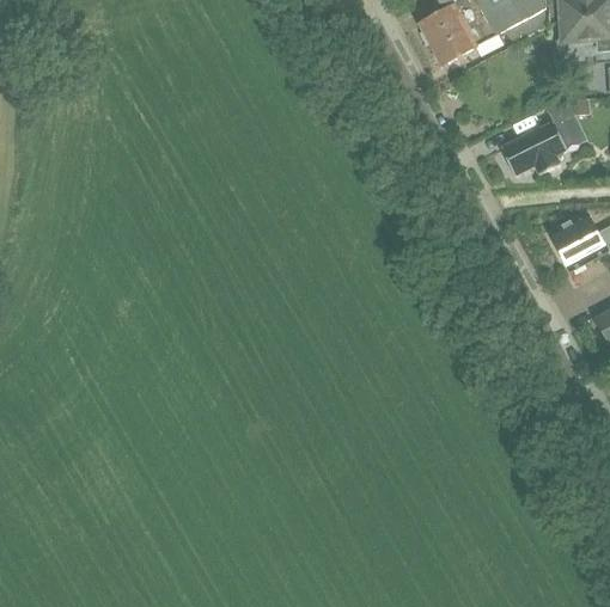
[(435,0),(443,11),(419,23),(440,65),(474,47),(469,38),(489,28),(494,36),(546,6),(542,0),(435,0)]
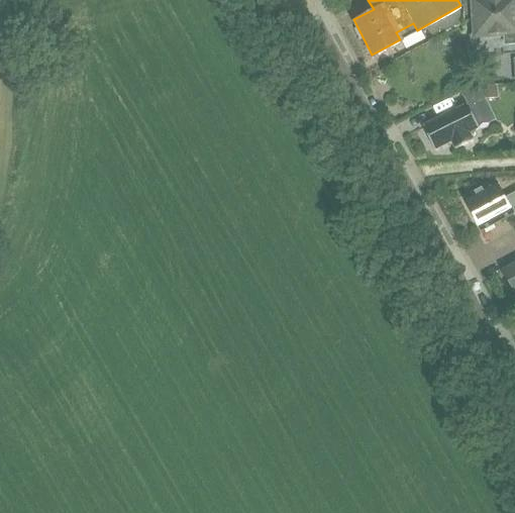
[(472,0),(474,33),(505,31),(506,42),(514,40),(514,0),(472,0)]
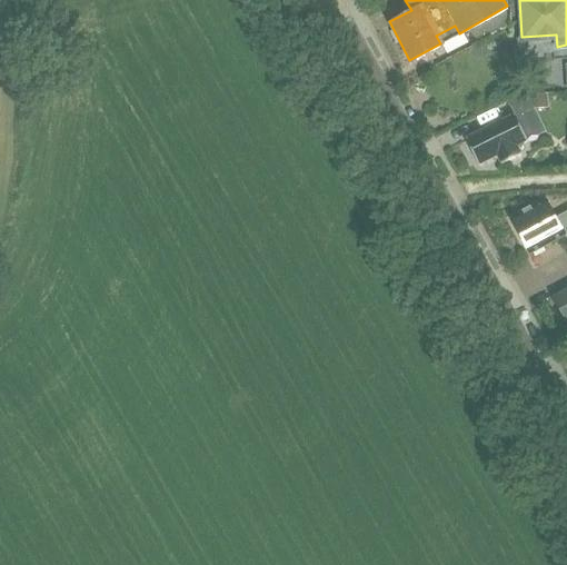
[(524,92),(524,106),(533,106),(546,105),(546,91),(524,92)]
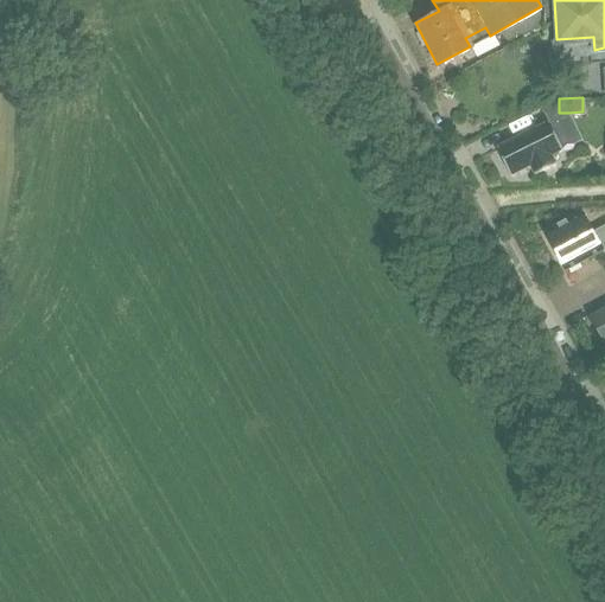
[(495,146),(509,174),(528,164),(533,173),(554,162),(549,154),(561,148),(553,130),(562,126),(558,115),(547,121),(547,120),(495,146)]
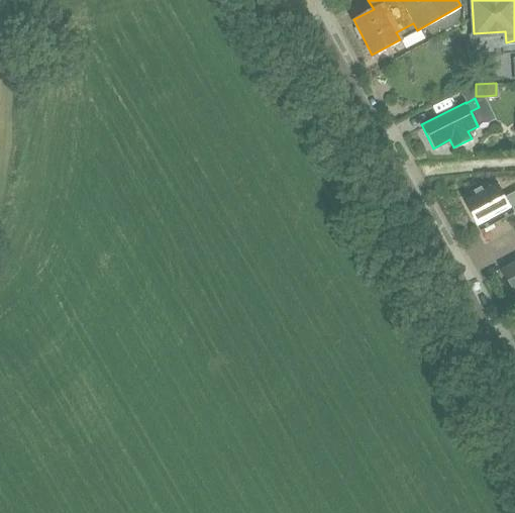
[(514,190),(504,196),(495,179),(461,197),(480,228),(505,214),(514,232),(514,190)]
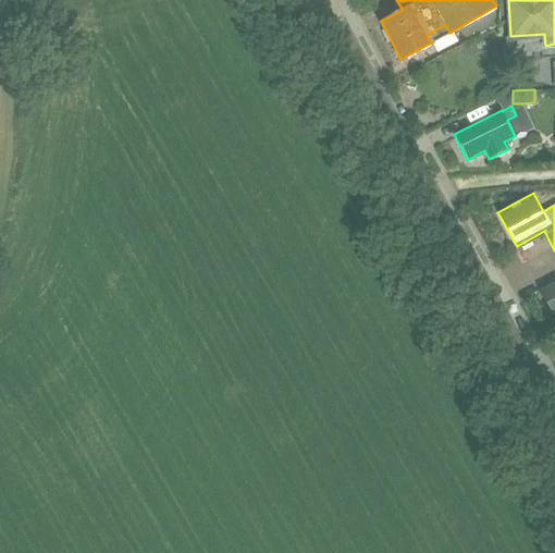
[(554,282),(541,291),(554,316),(554,315),(554,282)]
